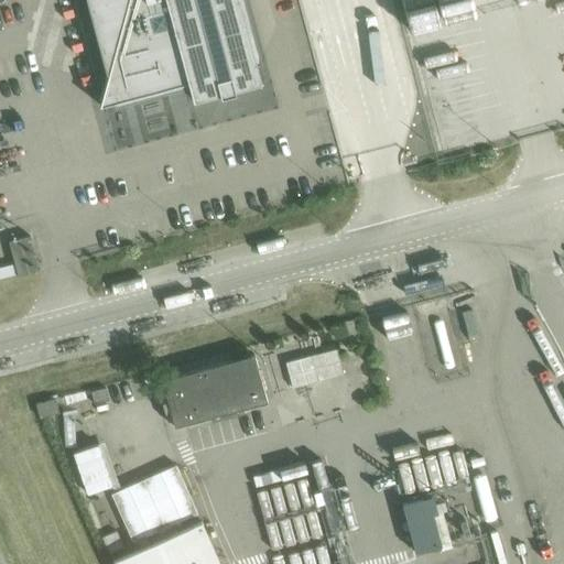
[(84,0),(106,79),(99,106),(114,102),(115,106),(188,86),(192,100),(260,82),(238,0),(84,0)]
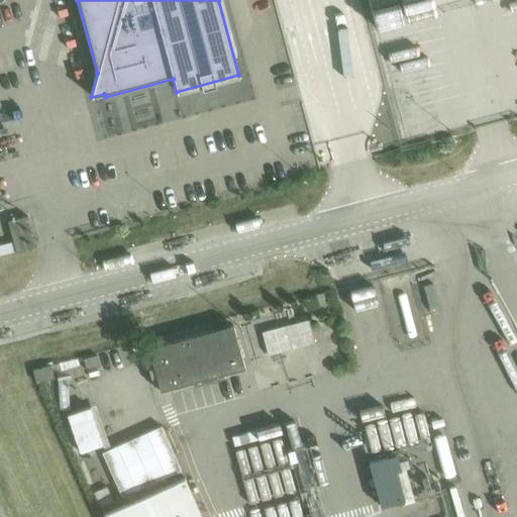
[(26,216),(7,221),(16,253),(35,248),(26,216)]
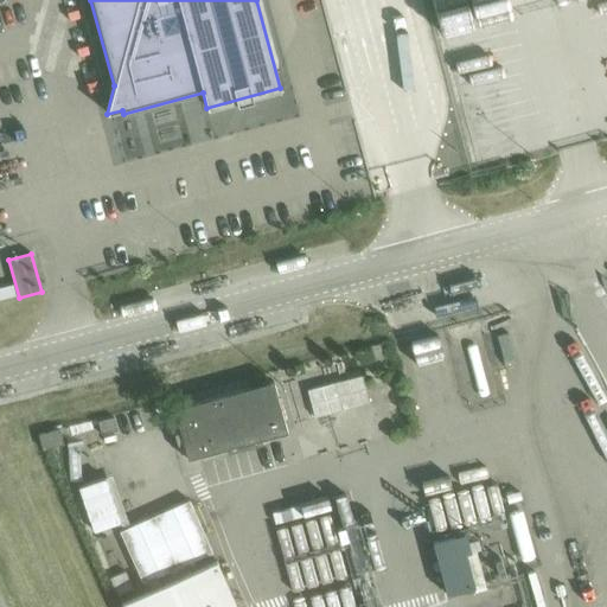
[(383,359),(379,345),(368,347),(372,362),(383,359)]
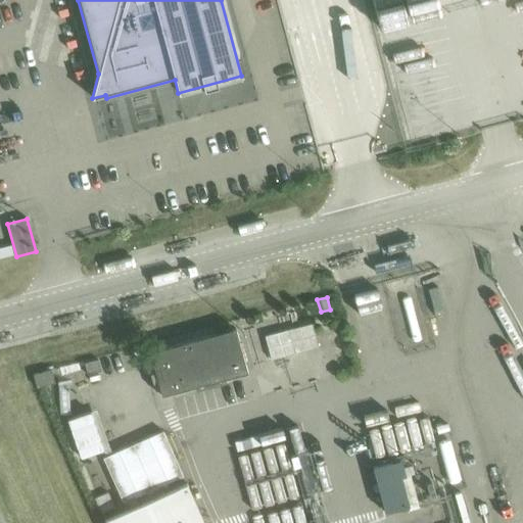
[(410,365),(431,358),(418,317),(396,324),(410,365)]
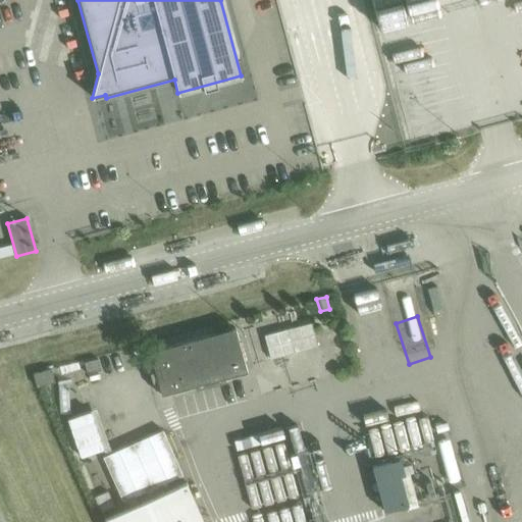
[(236,328),(150,352),(161,396),(248,372),(236,328)]
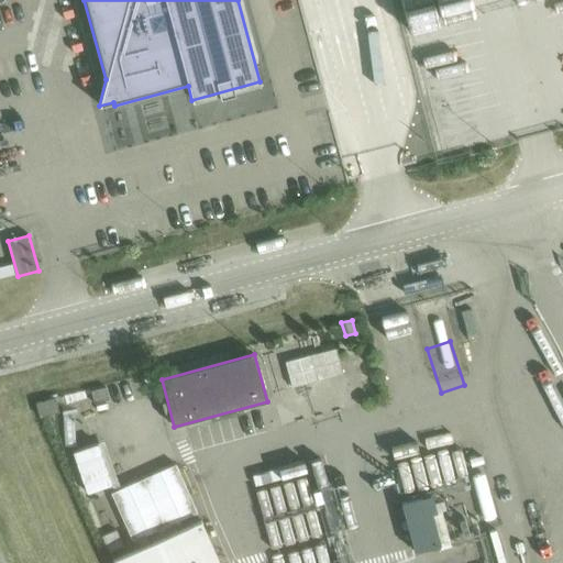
[(55,398),(35,403),(40,417),(58,412),(55,398)]
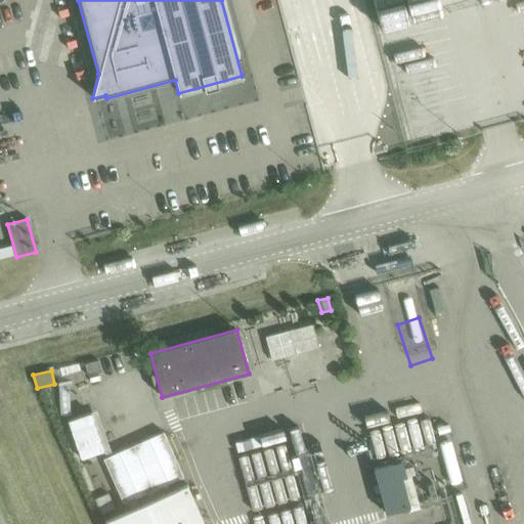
[(163,432),(103,459),(123,504),(124,504),(162,486),(183,477),(163,432)]
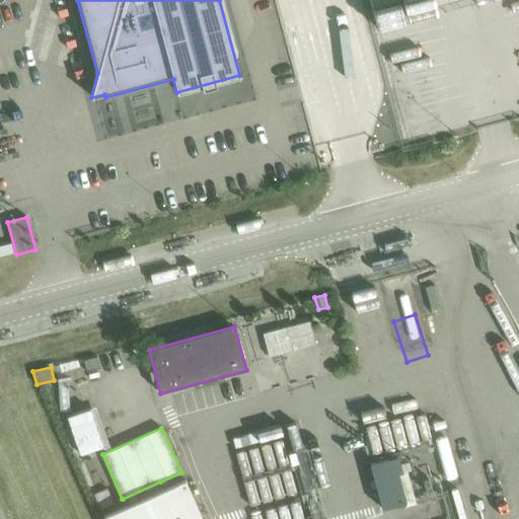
[(163,490),(160,482),(123,499),(127,507),(104,517),(104,518),(203,518),(186,480),(163,490)]
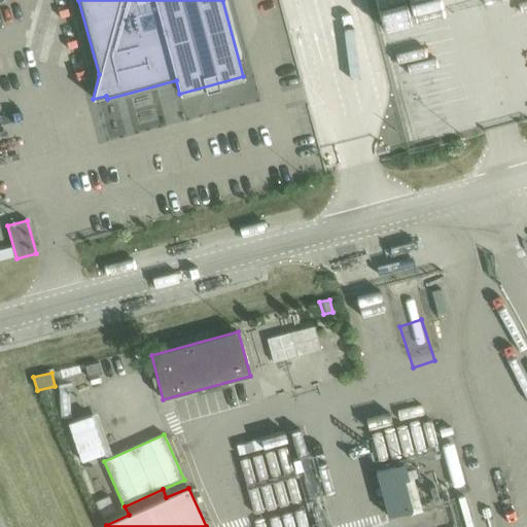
[(115,511),(108,496),(96,501),(102,517),(115,511)]
